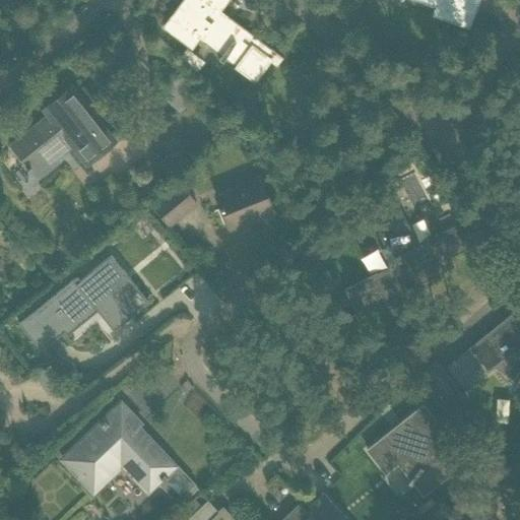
[(269,49),(218,11),(226,0),(183,0),(163,27),(172,34),(191,48),(192,47),(191,46),(198,37),(221,54),(217,59),(221,62),(225,57),(238,66),(238,67),(248,75),(268,50),(269,49)]
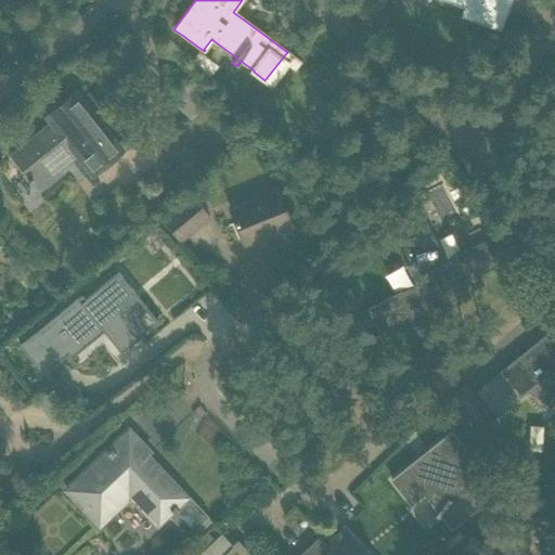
[(467,0),(462,15),(500,28),(510,0),(403,0),(405,1),(407,0),(467,0)]
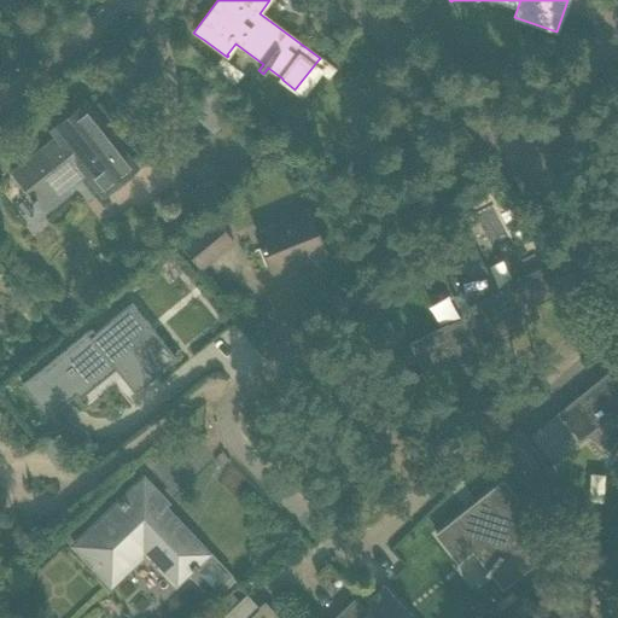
[(213,66),(237,82),(244,70),(220,54),(213,66)]
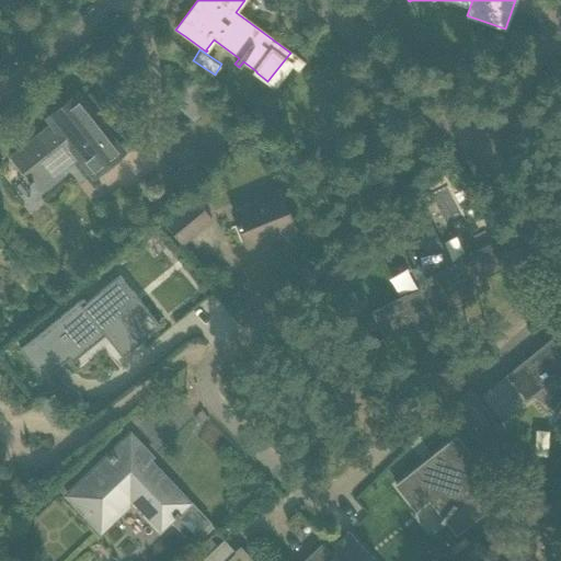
[(12,156),(29,176),(26,178),(30,181),(31,180),(41,191),(59,175),(54,169),(75,152),(89,171),(122,145),(79,93),(47,118),(52,124),(12,156)]
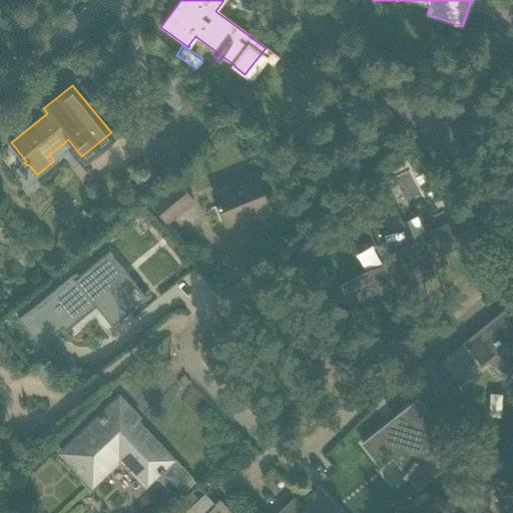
[(223,202),(214,206),(221,222),(223,221),(225,225),(253,214),(254,217),(271,210),(255,172),(232,182),(233,185),(219,191),(223,202)]
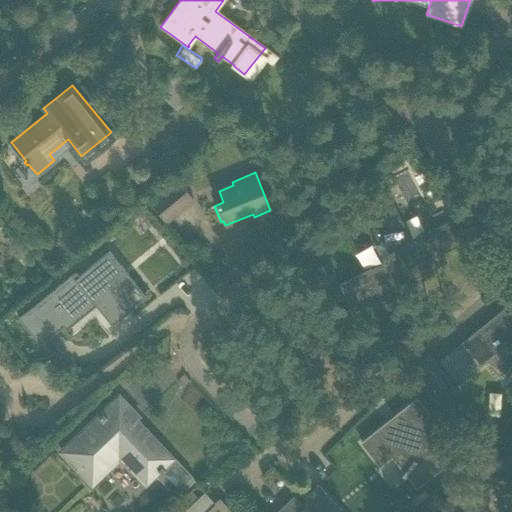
[(175,179),(148,204),(167,226),(195,201),(175,179)]
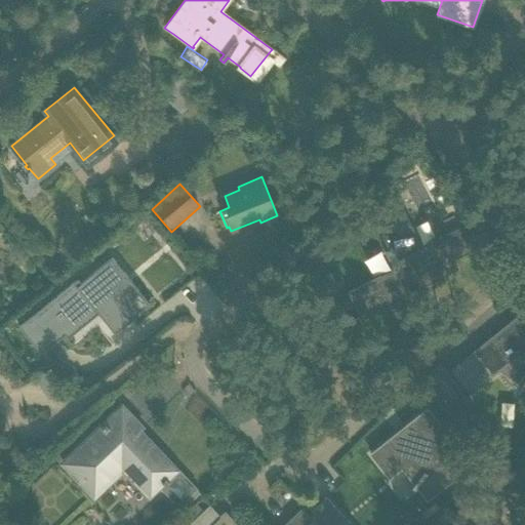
[(457,269),(453,260),(476,249),(463,225),(440,237),(440,236),(421,246),(421,245),(420,246),(415,234),(404,211),(379,225),(384,233),(380,235),(387,247),(382,250),(392,268),(348,290),(348,289),(346,290),(360,317),(389,303),(392,308),(426,290),(423,286),(457,269)]
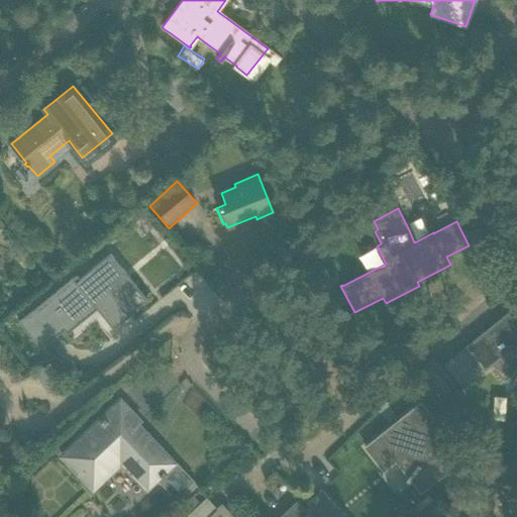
[(74,278),(73,277),(18,320),(40,347),(63,329),(66,333),(96,308),(113,328),(132,313),(109,286),(125,273),(110,253),(76,281),(73,278),(74,278)]
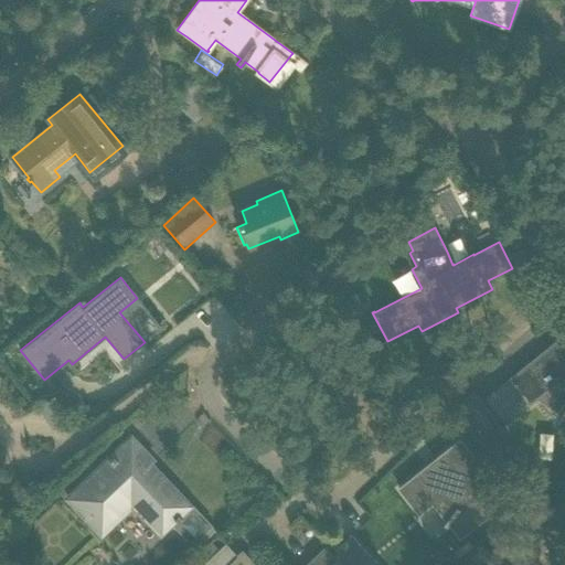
[(556,412),(560,415),(563,412),(564,414),(564,333),(509,380),(529,404),(545,390),(560,407),(556,412)]
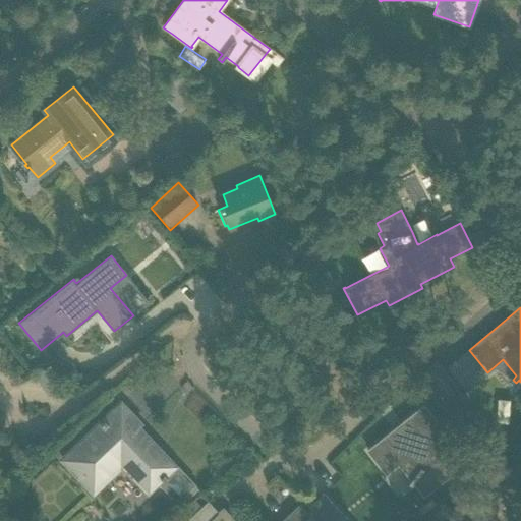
[(121,402),(66,454),(59,460),(93,496),(122,468),(148,494),(176,466),(138,426),(141,424),(121,402)]
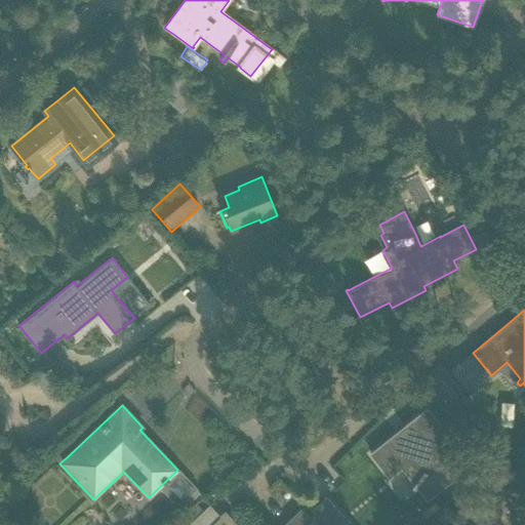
[(421,475),(411,487),(414,490),(416,487),(427,499),(453,479),(436,457),(453,443),(427,409),(370,454),(389,477),(410,460),(421,475)]
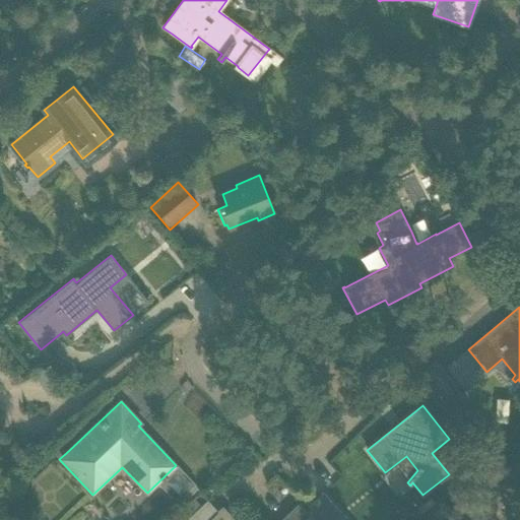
[(474,410),(462,419),(488,452),(500,443),(474,410)]
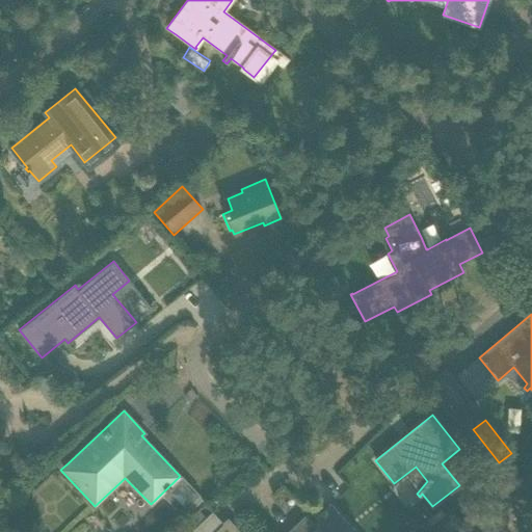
[(351,531),(354,530),(330,504),(316,516),(330,531),(351,531)]
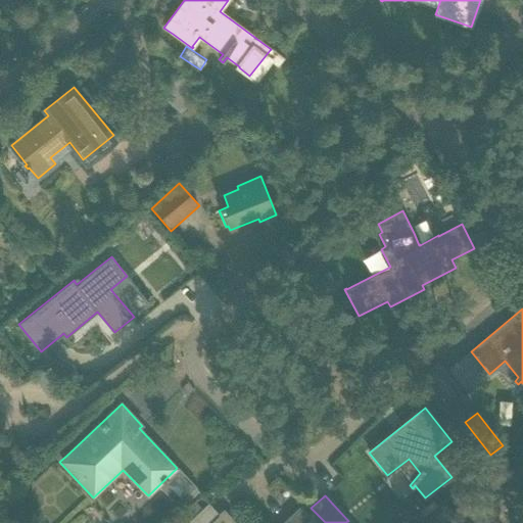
[(315,522),(300,507),(283,522),(235,522),(224,511),(210,522),(315,522)]
